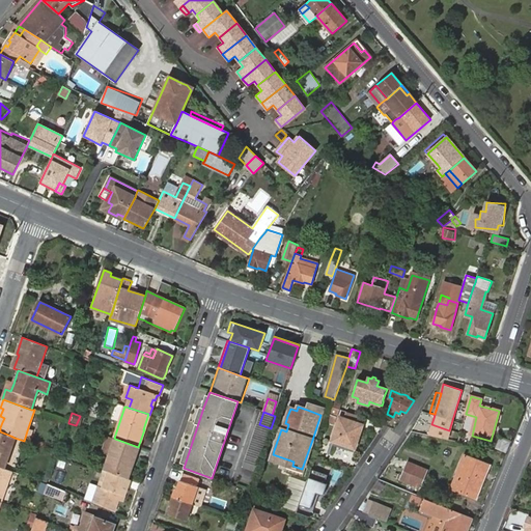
[(363,418),(355,415),(353,421),(361,424),(363,418)]
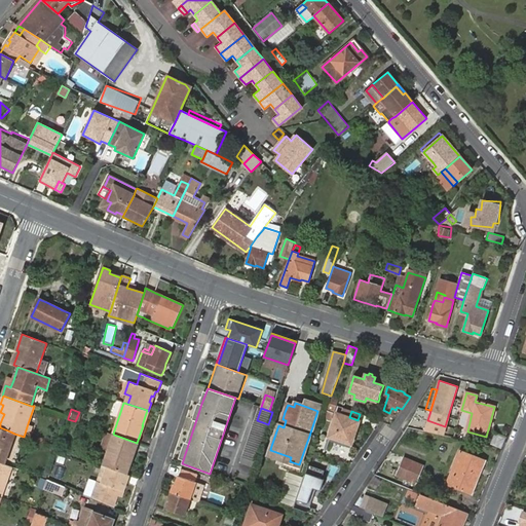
[(360,420),(358,420),(349,417),(336,413),(329,436),(351,444),(360,420)]
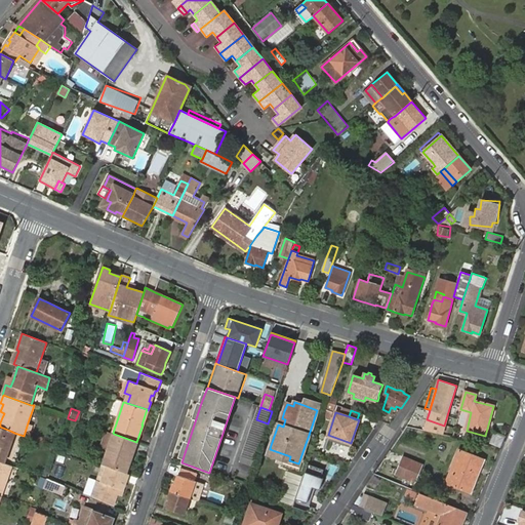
[(264,436),(268,423),(256,419),(252,432),(264,436)]
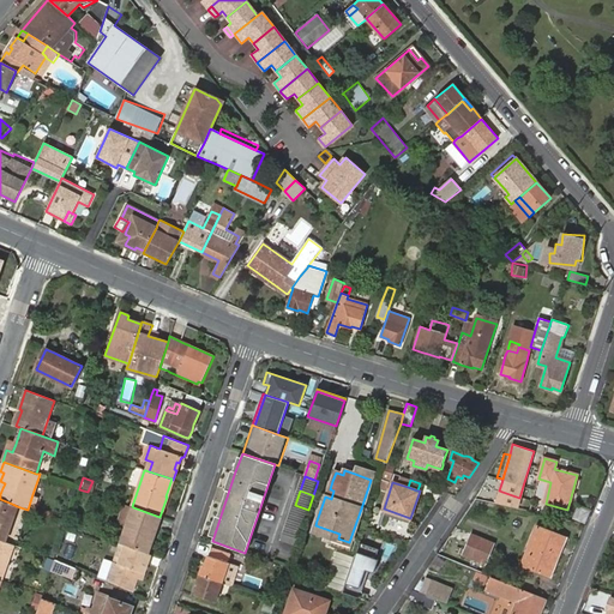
[(28,510),(32,511),(38,497),(32,494),(28,510)]
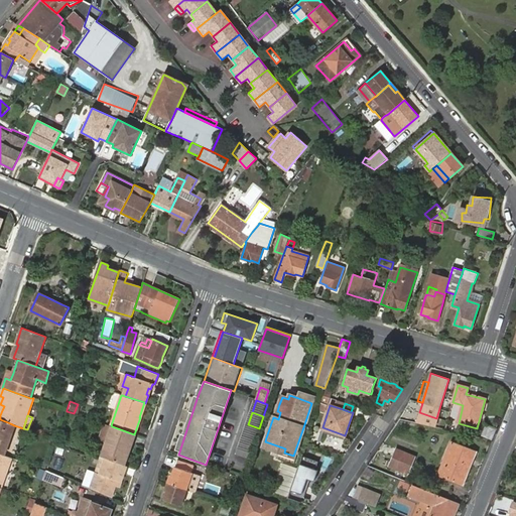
[(0,454),(4,456),(11,434),(7,433),(10,423),(0,419),(0,454)]
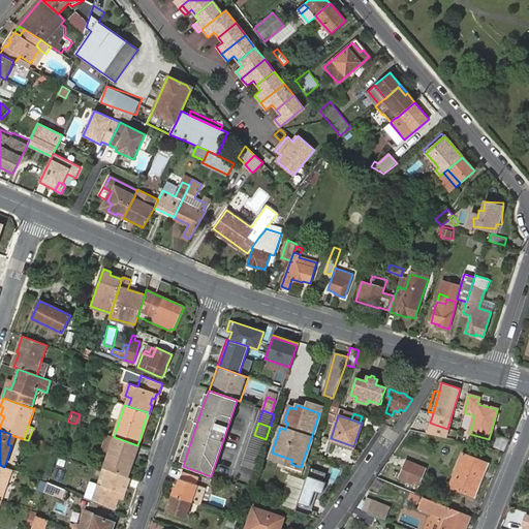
[(261,450),(266,439),(254,435),(250,447),(261,450)]
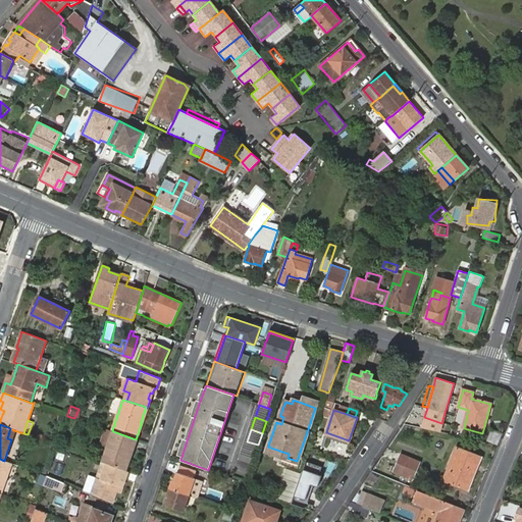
[(498,445),(502,434),(491,430),(487,440),(498,445)]
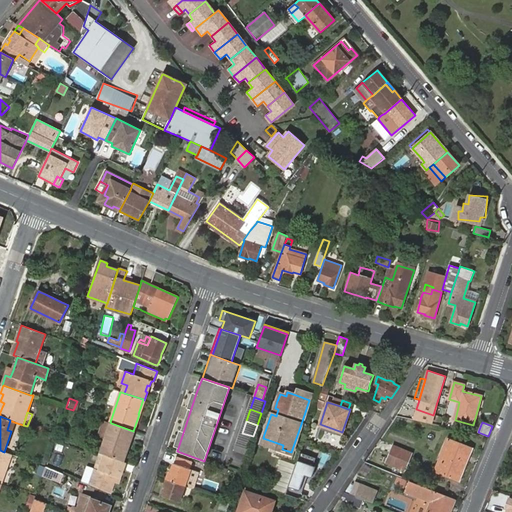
[(133,431),(111,423),(100,454),(104,455),(123,461),(133,431)]
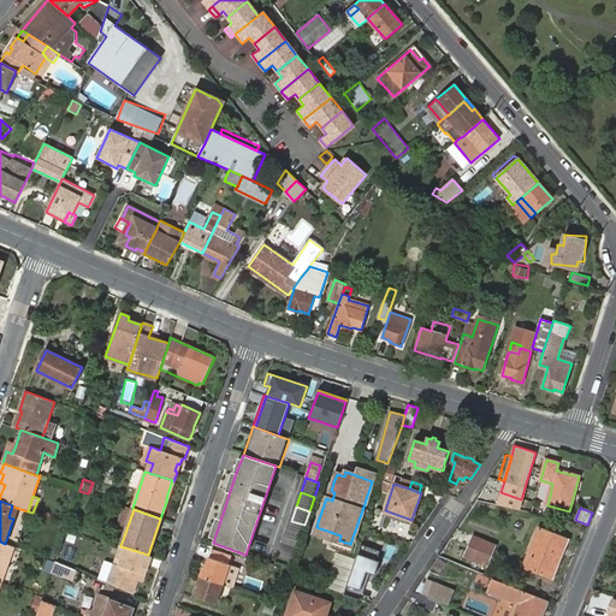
[(286,535),(300,539),(304,525),(291,521),(286,535)]
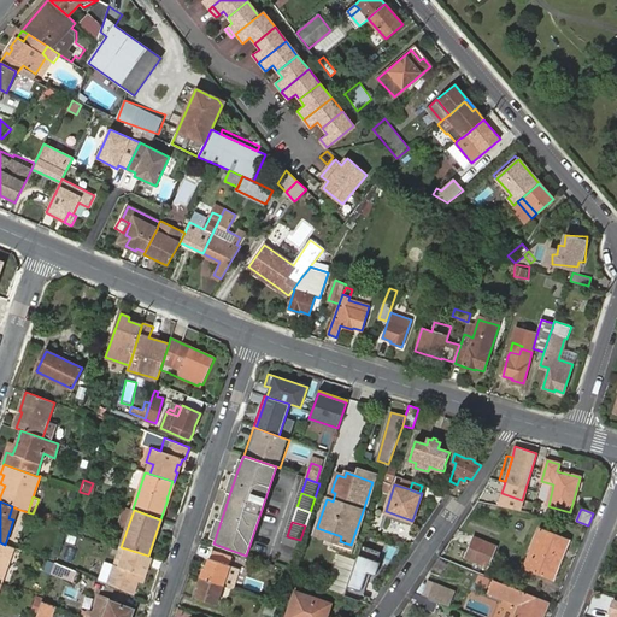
[(315,533),(340,541),(341,536),(317,528),(315,533)]
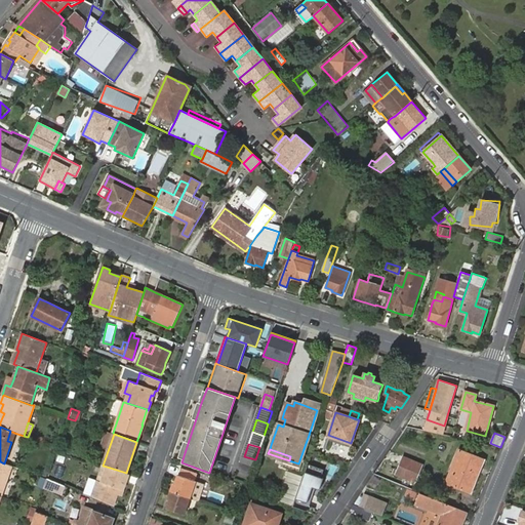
[(473,470),(477,457),(459,449),(445,483),(471,493),(479,473),(473,470)]
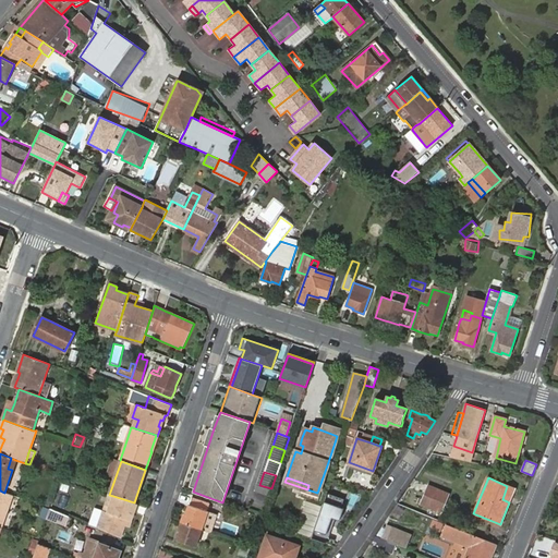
[(257,492),(269,495),(271,488),(259,485),(257,492)]
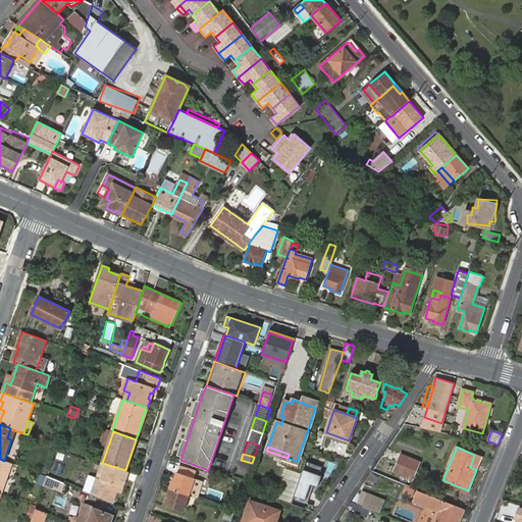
[(394,471),(413,479),(420,461),(402,454),(394,471)]
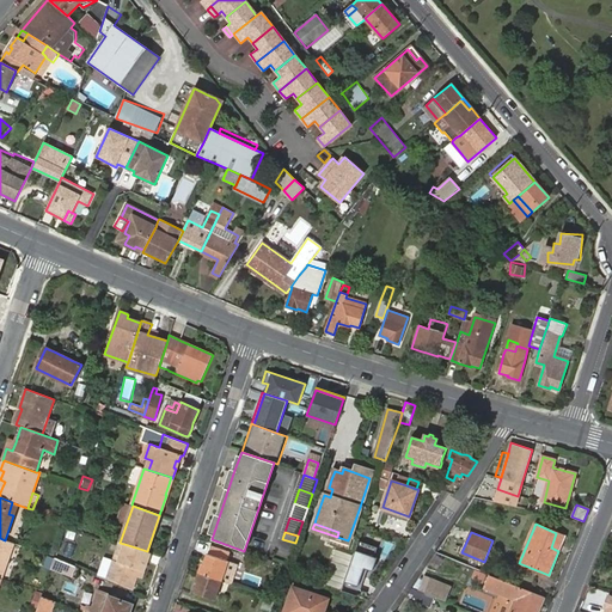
[(564,536),(556,533),(551,548),(558,551),(564,536)]
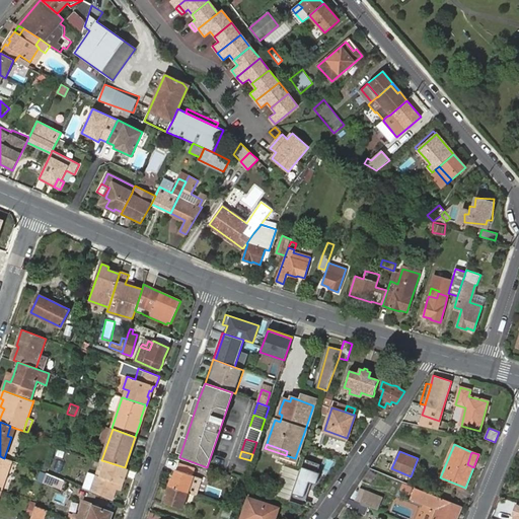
[(0,490),(1,491),(11,460),(4,458),(0,456),(0,490)]
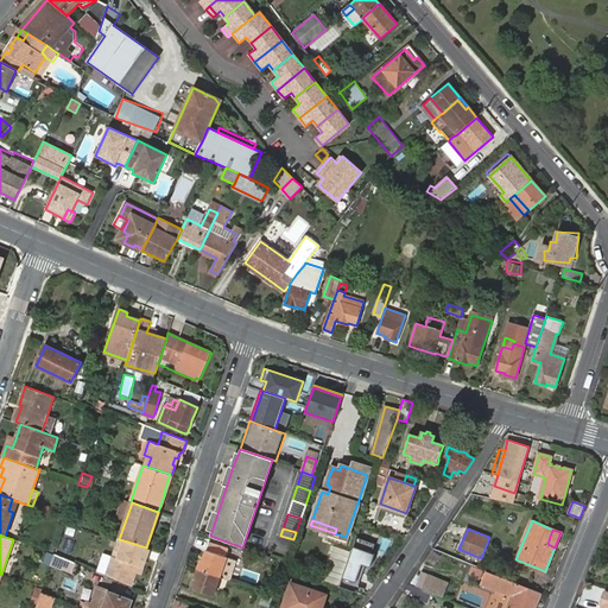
[(124,540),(119,539),(113,557),(118,558),(124,540)]
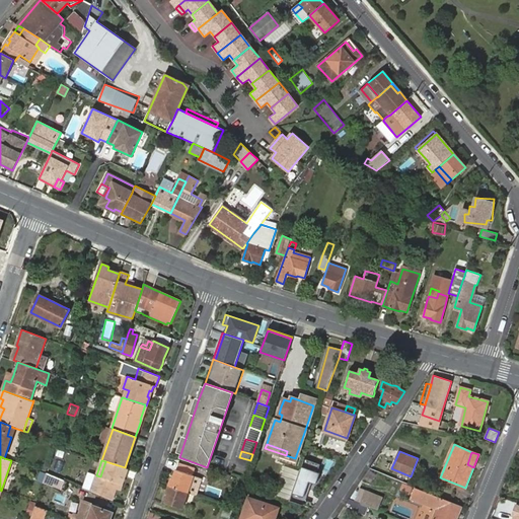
[(304,460),(290,500),(301,504),(308,483),(316,486),(319,474),(316,472),(319,465),(304,460)]
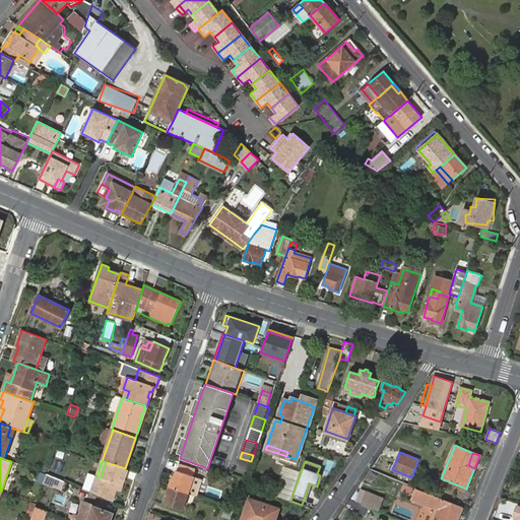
[(127,469),(125,468),(106,462),(101,477),(96,476),(88,473),(82,489),(91,492),(91,493),(112,501),(116,490),(117,484),(122,485),(127,469)]
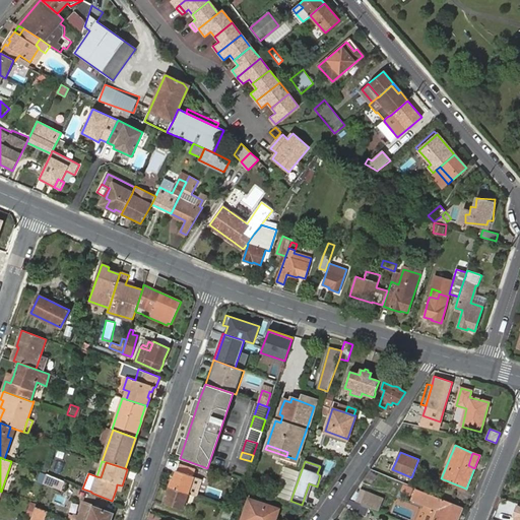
[(172,479),(170,488),(188,494),(195,496),(196,496),(202,479),(193,476),(196,469),(179,464),(177,471),(174,479),(172,479)]
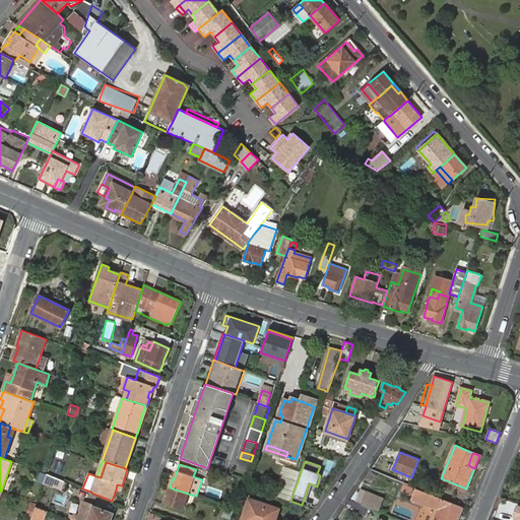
[(47,473),(44,483),(61,490),(65,481),(47,473)]
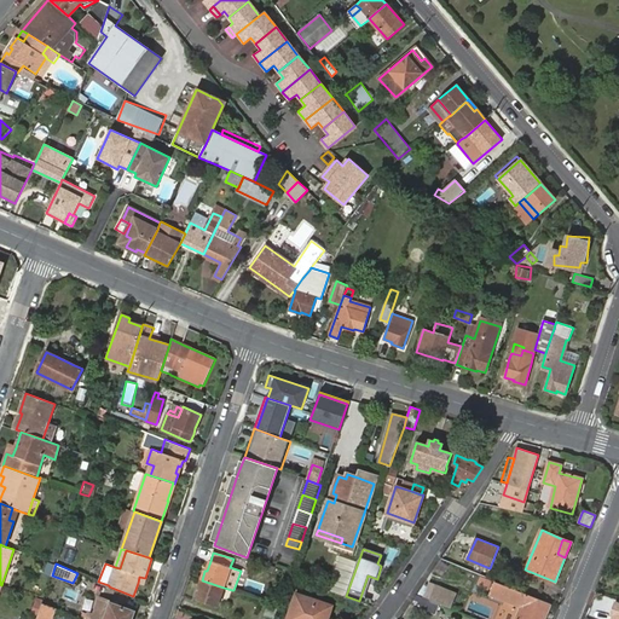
[(224,588),(202,580),(198,589),(201,589),(197,600),(217,607),(219,599),(224,588)]
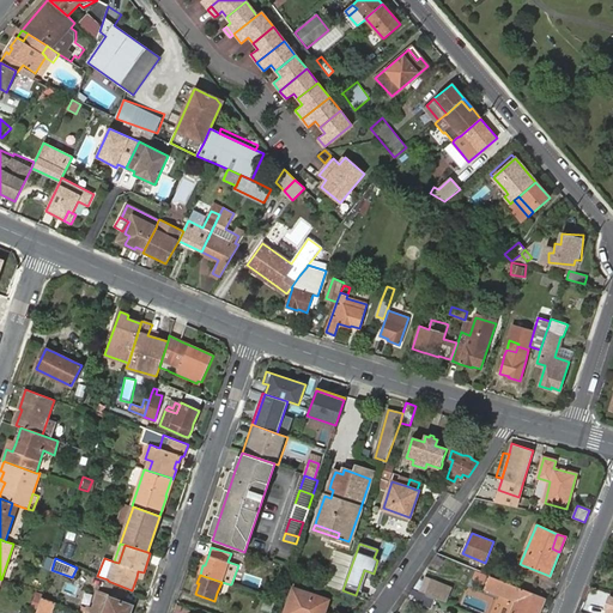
[(504,593),(503,595),(516,601),(511,612),(538,612),(545,598),(491,576),(487,586),(504,593)]
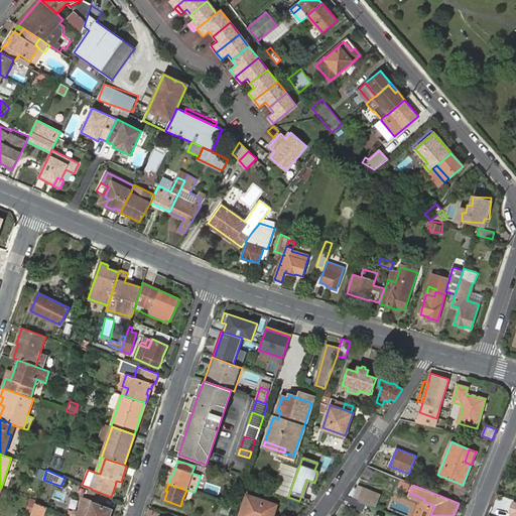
[(358,492),(355,499),(364,502),(367,496),(358,492)]
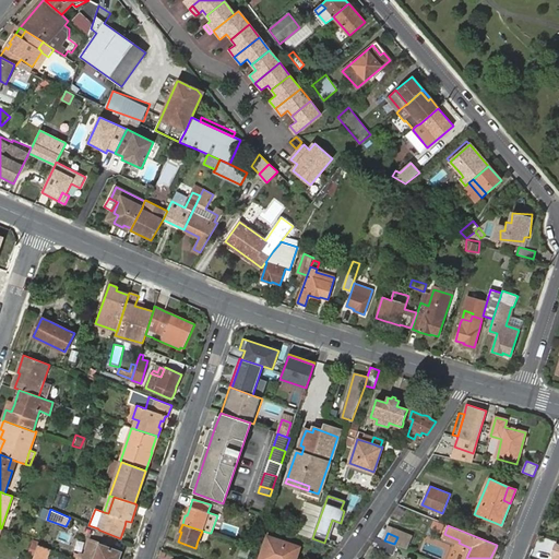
[(295,558),(299,547),(268,536),(259,558),(295,558)]
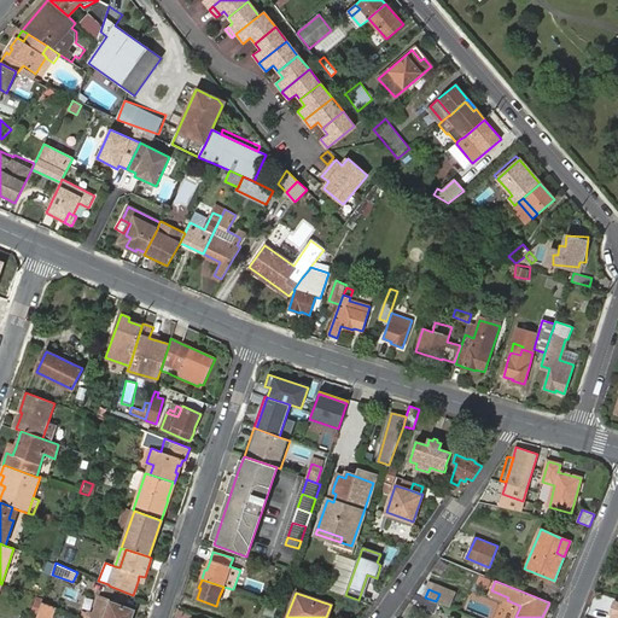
[(436,601),(417,594),(410,602),(435,613),(439,602),(436,601)]
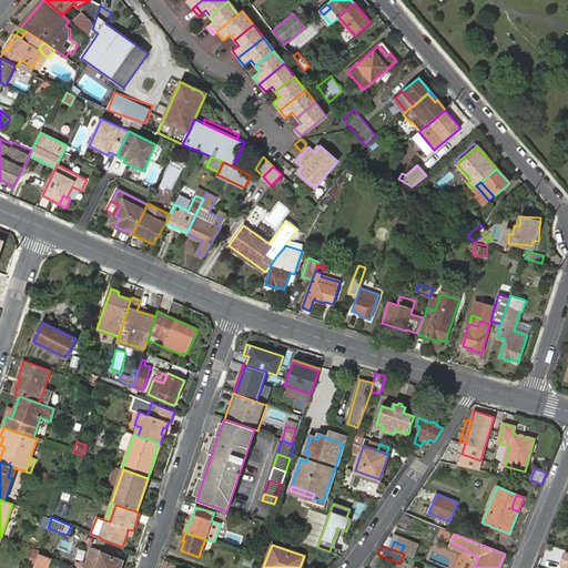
[(120,567),(123,561),(103,554),(104,553),(92,548),(87,563),(84,567),(120,567)]
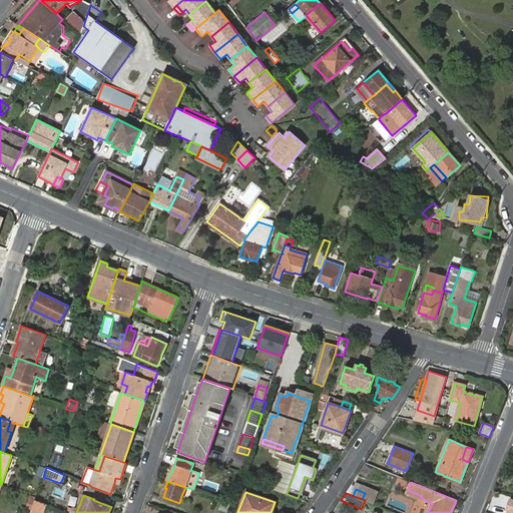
[(35,500),(30,512),(42,512),(46,504),(35,500)]
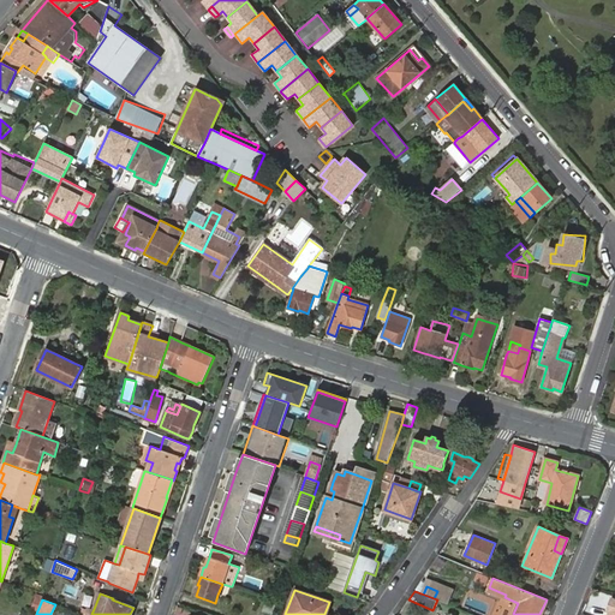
[(273,614),(276,603),(267,599),(263,610),(273,614)]
